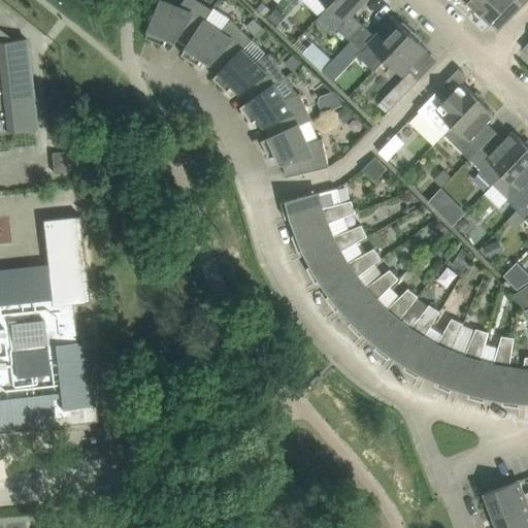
[(177,38),(189,45),(205,21),(213,9),(199,0),(185,0),(179,7),(161,0),(146,37),(165,44),(169,35),(177,38)]
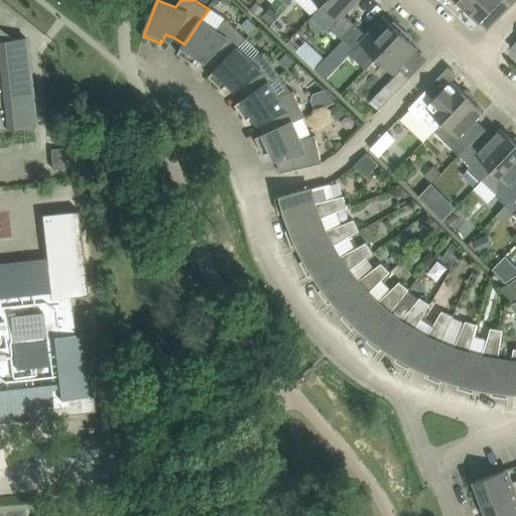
[(327,0),(323,5),(319,8),(328,16),(332,27),(343,38),(356,24),(345,13),(356,0),(327,0)]
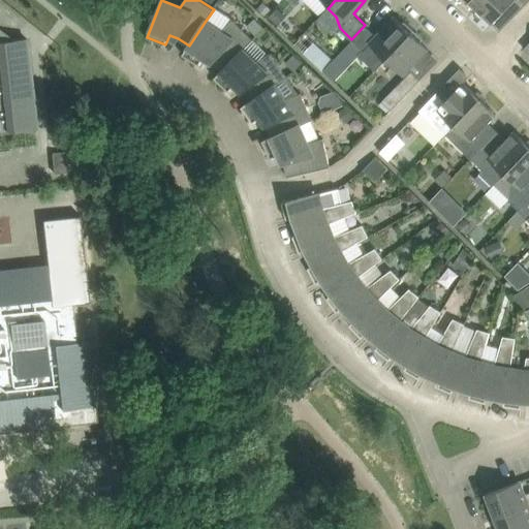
[(528,0),(484,0),(476,8),(492,23),(506,8),(515,17),(528,0)]
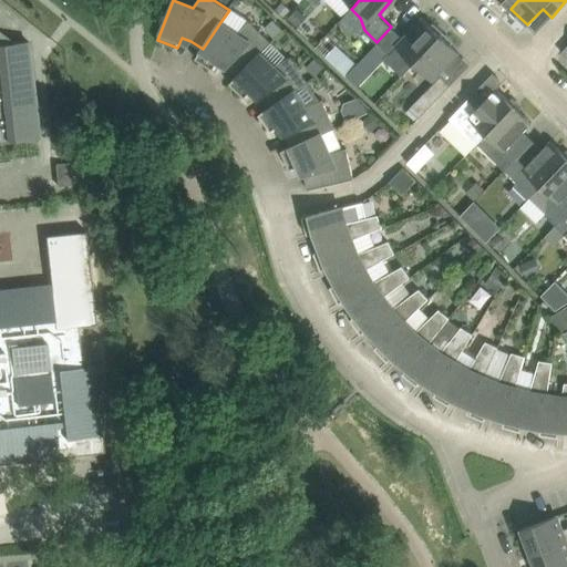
[(276,9),(285,18),(291,10),(282,1),(276,9)]
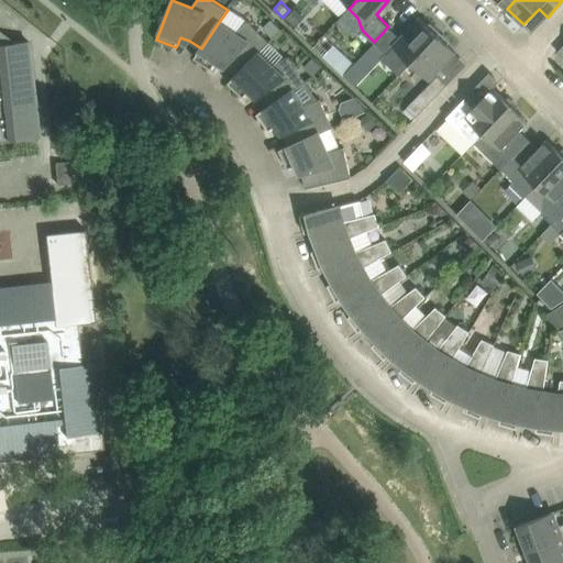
[(296,26),(306,17),(296,8),(286,18),(296,26)]
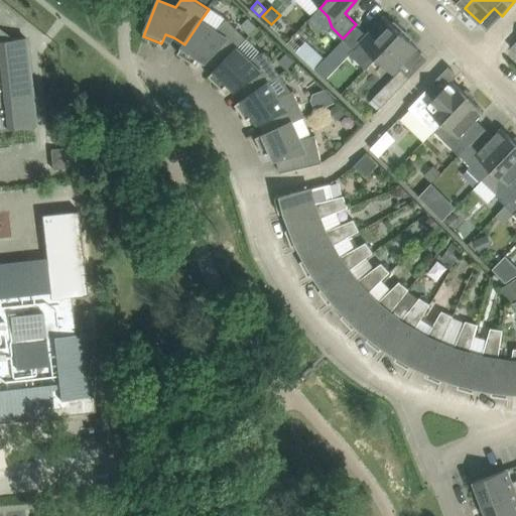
[(377,56),(402,31),(399,29),(386,16),(368,35),(356,24),(343,38),(370,65),(377,56)]
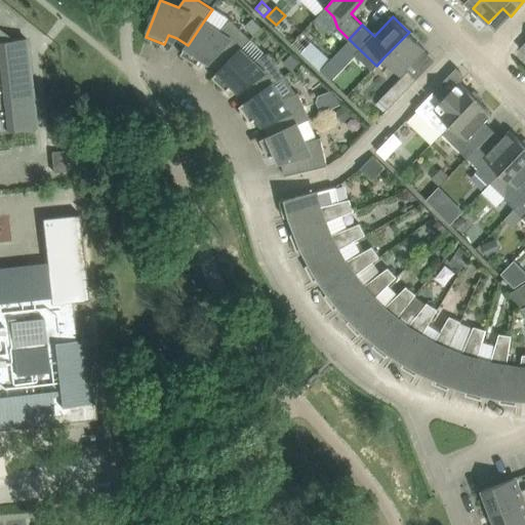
[(261,27),(253,17),(245,26),(253,35),(261,27)]
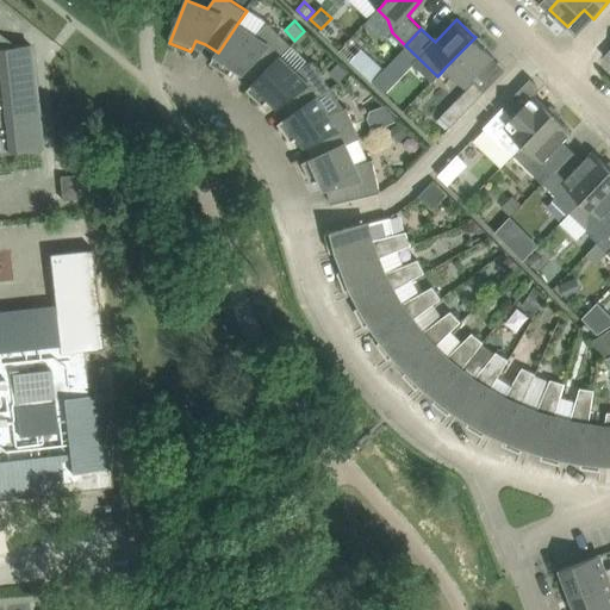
[(255,36),(237,24),(218,53),(211,62),(230,74),(236,64),(246,70),(256,80),(257,81),(280,56),(281,57),(293,45),(268,22),(255,36)]
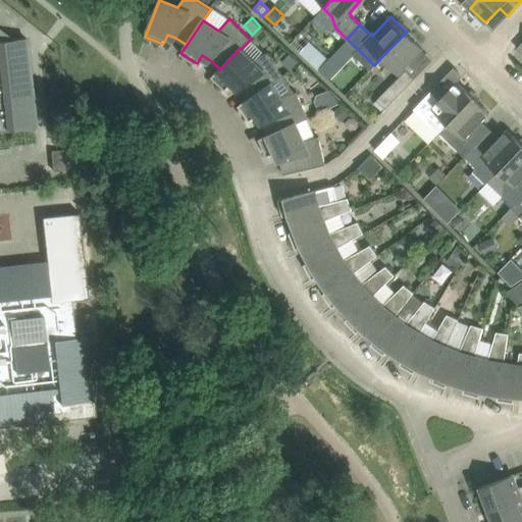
[(0,131),(36,127),(25,38),(14,39),(0,28),(0,131)]
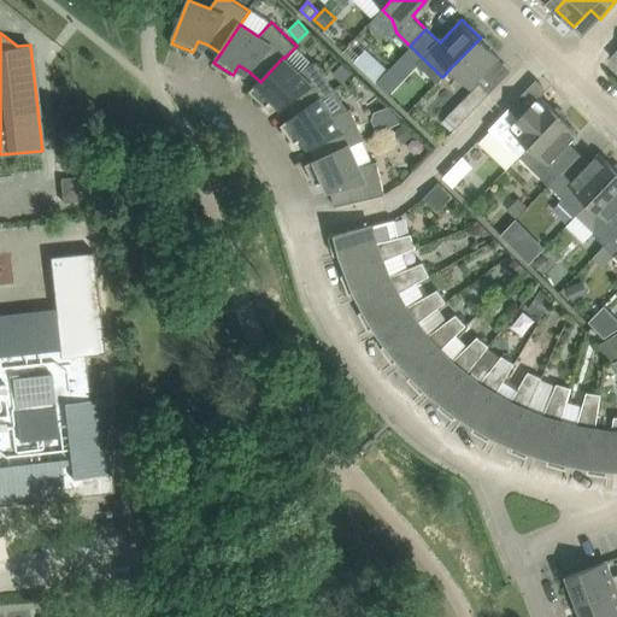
[(483,40),(481,37),(451,68),(470,86),(499,56),(483,40)]
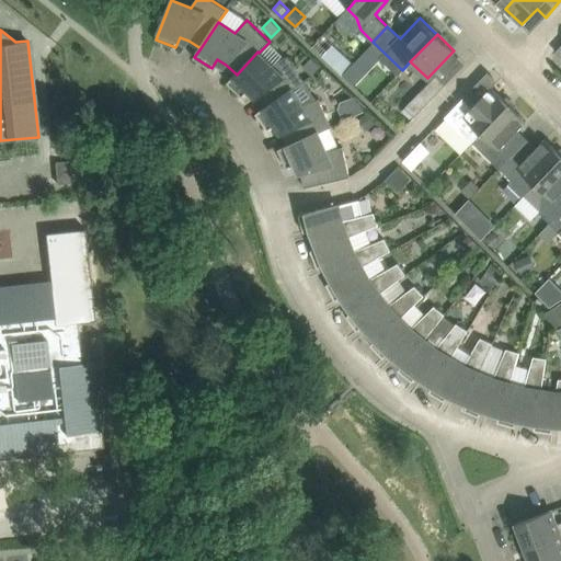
[(287,56),(285,57),(273,66),(259,53),(258,52),(237,75),(236,73),(228,82),(243,96),(251,89),(258,95),(265,106),(266,107),(292,89),(293,90),(305,81),(287,56)]
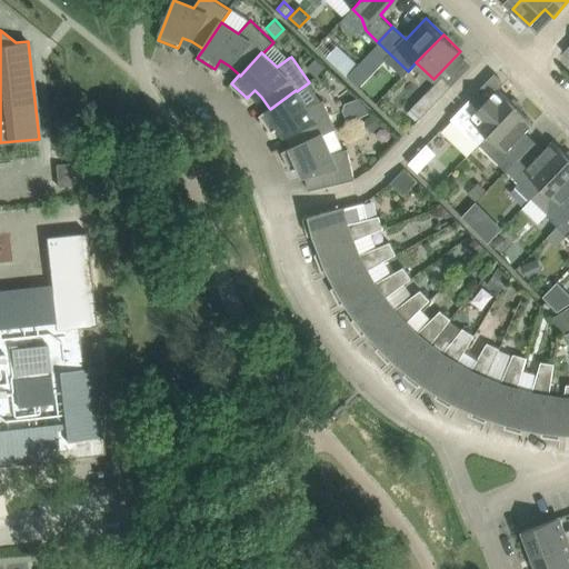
[(347,60),(340,68),(346,73),(355,63),(349,58),(347,60)]
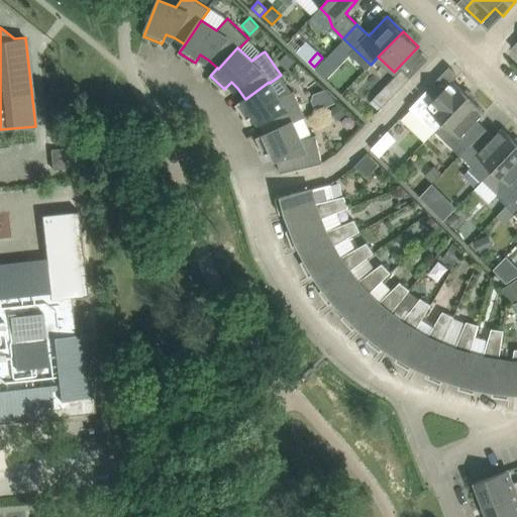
[(296,61),(288,54),(280,62),(288,70),(296,61)]
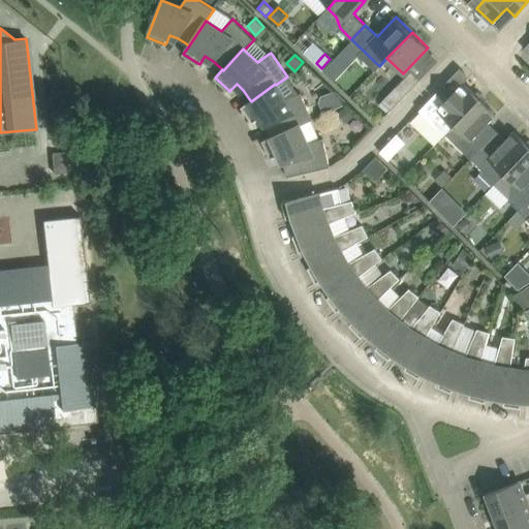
[(335,80),(341,72),(331,62),(323,69),(335,80)]
